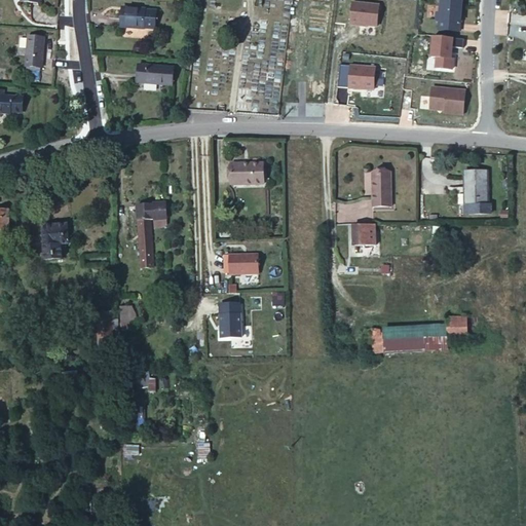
[(351,2),(350,27),(378,29),(380,4),(351,2)]
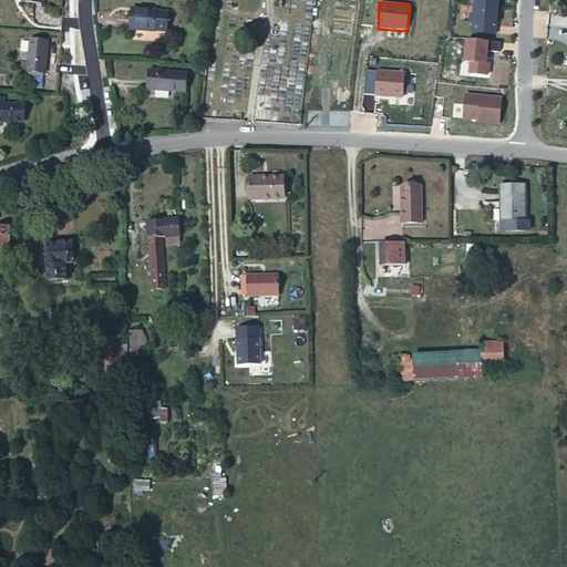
[(136,6),(135,28),(160,30),(161,27),(172,28),(173,11),(161,11),(162,8),(136,6)]
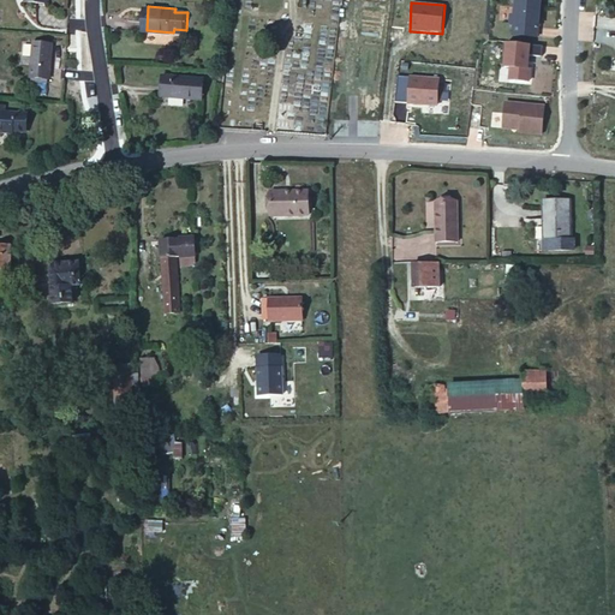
[(538,37),(539,9),(511,6),(511,13),(508,13),(507,24),(512,24),(511,35),(538,37)]
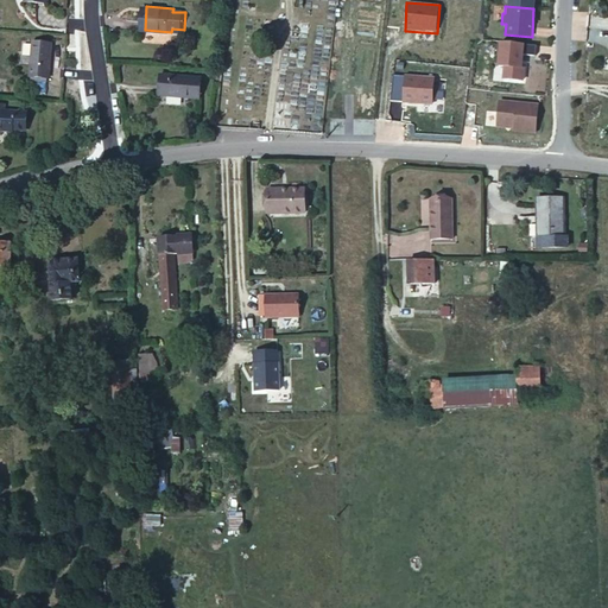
[(33,32),(31,67),(51,69),(54,33),(33,32)]
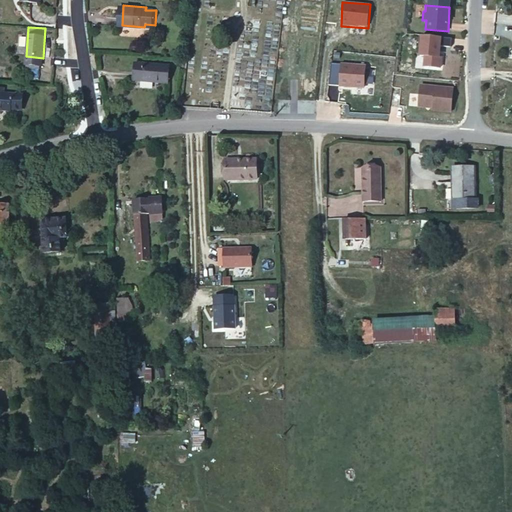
[(451,48),(451,38),(420,36),(419,59),(424,59),(423,70),(441,70),(442,47),(451,48)]
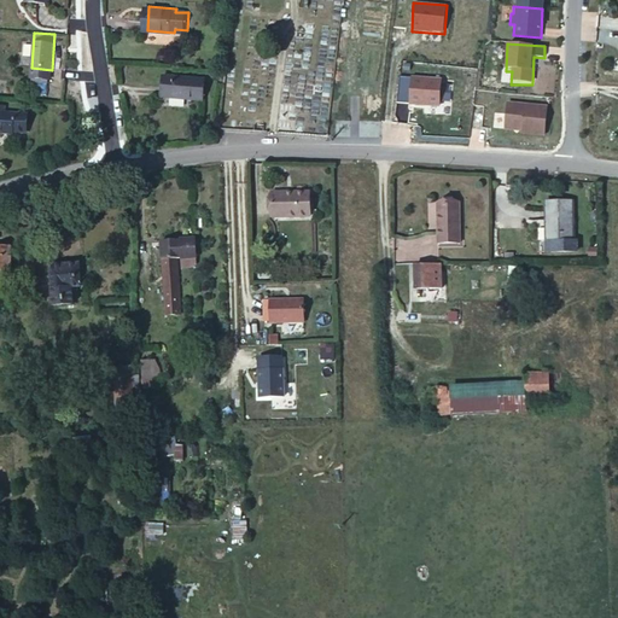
[(438,106),(441,77),(409,75),(407,104),(438,106)]
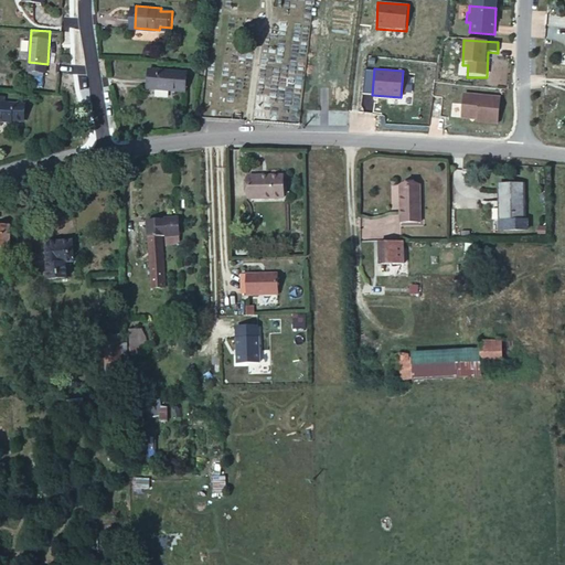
[(149,72),(148,89),(182,92),(183,74),(149,72)]
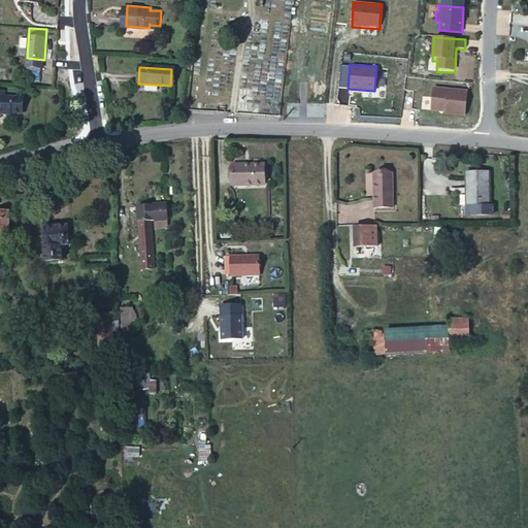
[(467,89),(432,86),(430,112),(466,117),(467,89)]
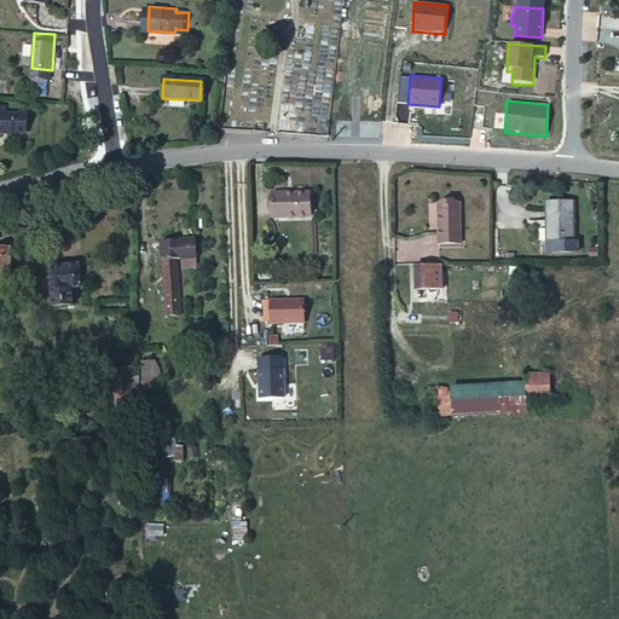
[(0,139),(12,140),(12,138),(25,139),(27,121),(5,120),(0,120),(0,139)]
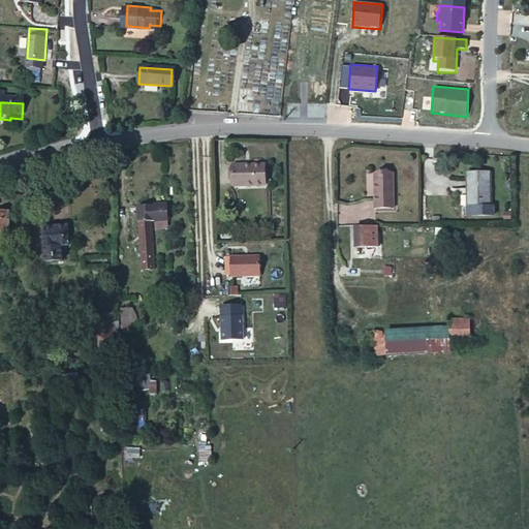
[(232,164),(234,184),(266,183),(265,163),(232,164)]
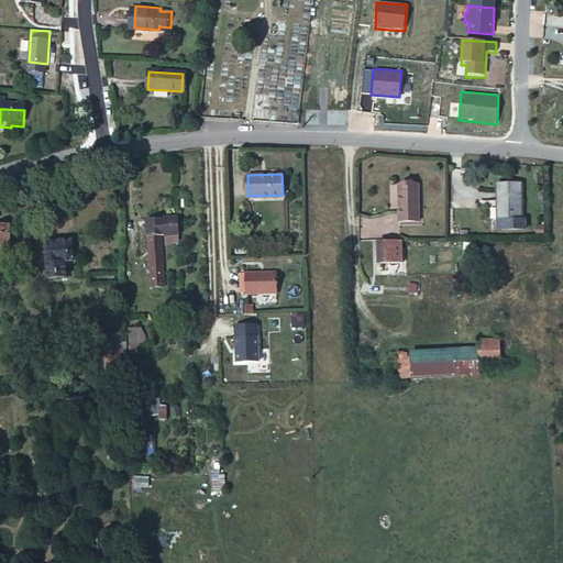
[(400,184),(401,220),(420,220),(419,184),(400,184)]
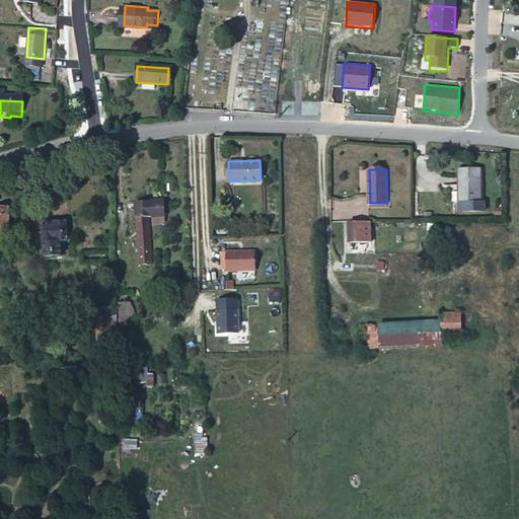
[(462,169),(462,183),(467,183),(466,201),(470,201),(470,209),(488,209),(488,201),(486,201),(486,169),(462,169)]
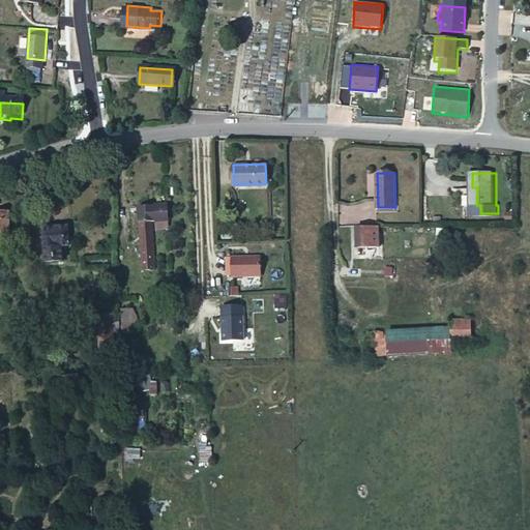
[(169,203),(139,205),(140,230),(143,269),(156,269),(154,223),(170,222),(169,203)]
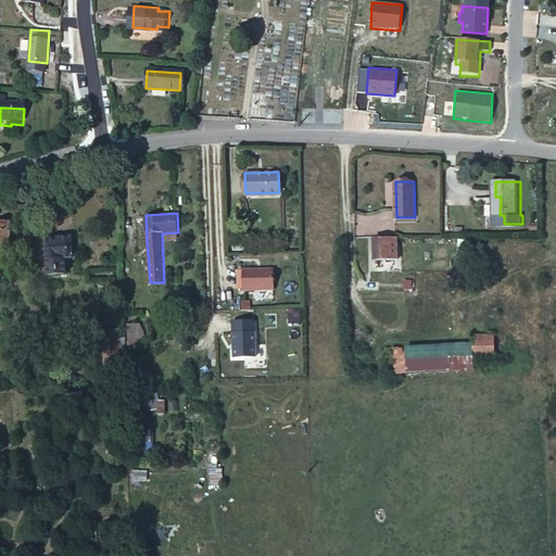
[(11,219),(0,218),(0,242),(11,243),(11,219)]
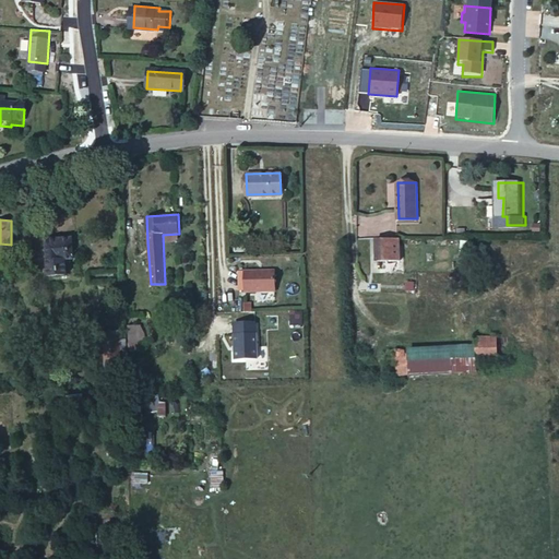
[(72,237),(47,238),(49,275),(66,274),(66,259),(74,259),(72,237)]
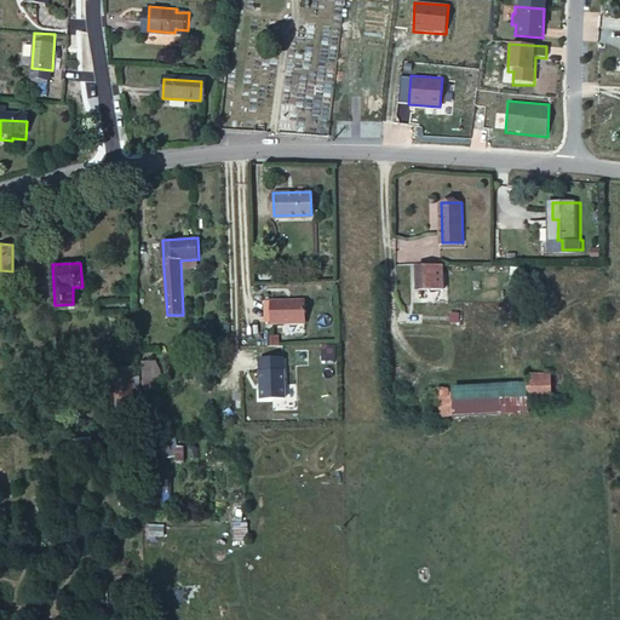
[(417,264),(417,287),(442,287),(442,265),(417,264)]
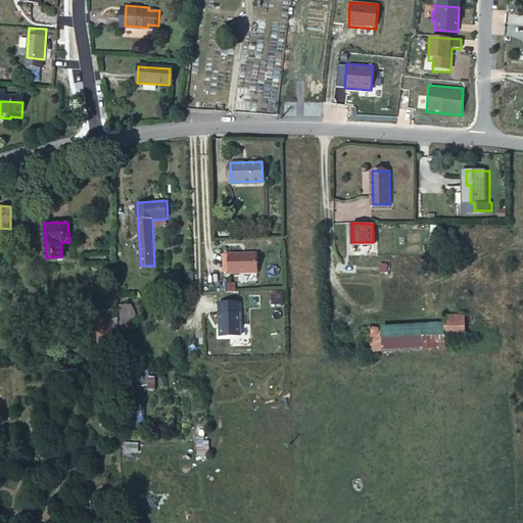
[(229,253),(230,272),(257,271),(257,252),(229,253)]
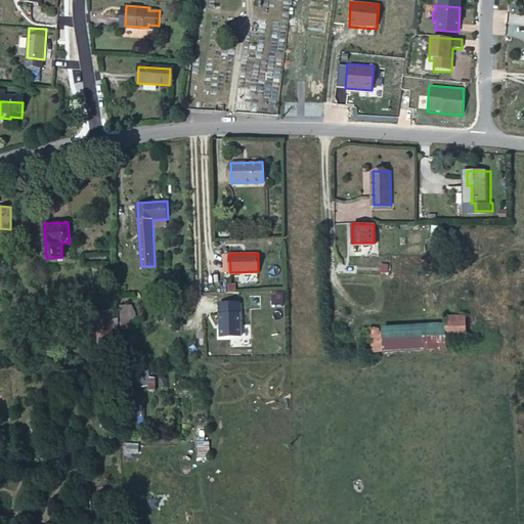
[(114,305),(99,305),(100,349),(106,349),(107,358),(104,358),(105,364),(116,363),(114,305)]
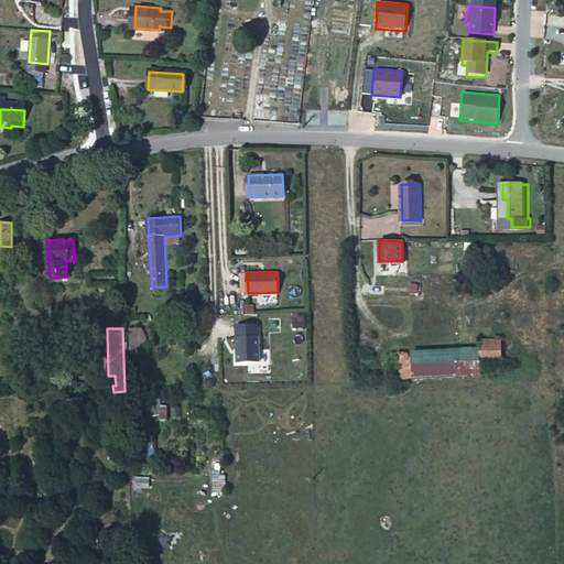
[(143,329),(129,328),(128,356),(142,357),(143,329)]
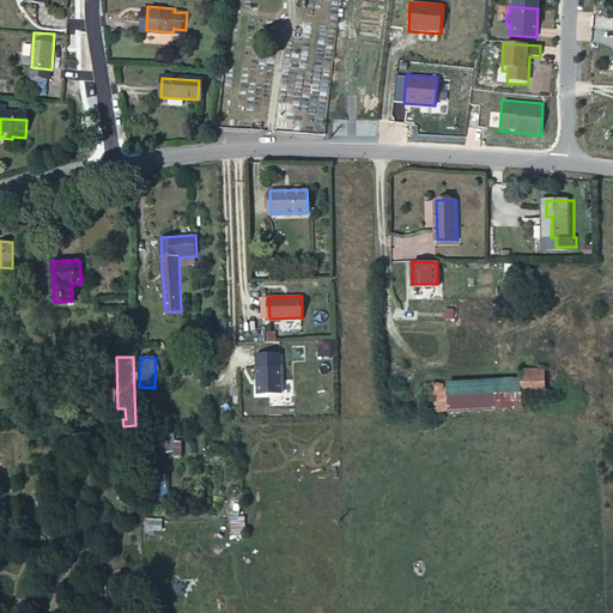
[(281,393),(280,364),(254,365),(255,393),(281,393)]
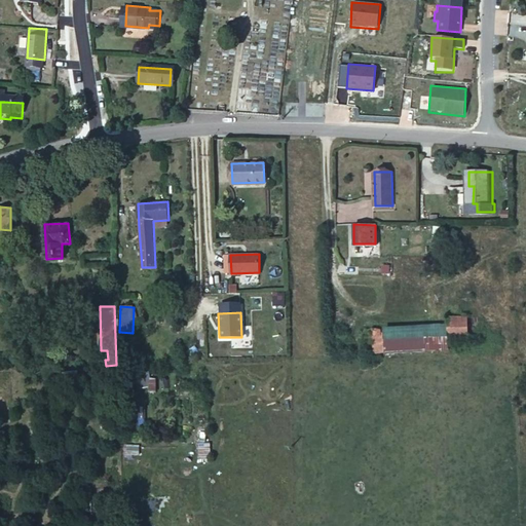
[(447,316),(447,326),(447,336),(449,336),(468,336),(468,315),(447,316)]
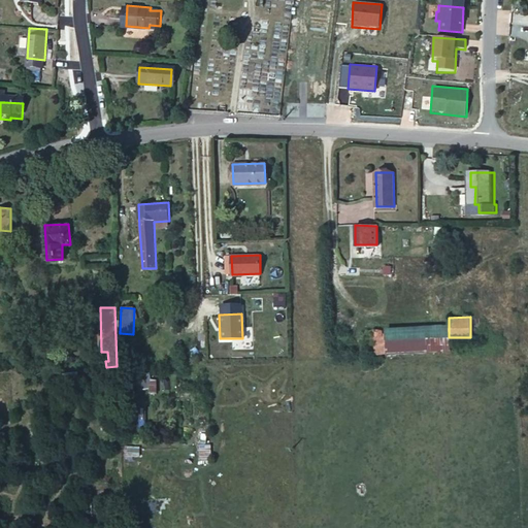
[(449,337),(449,327),(374,329),(375,354),(387,353),(451,351),(451,337),(449,337)]
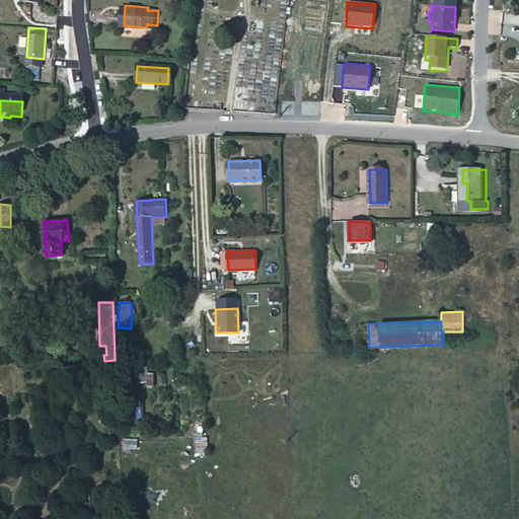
[(140,372),(139,386),(153,388),(155,374),(140,372)]
